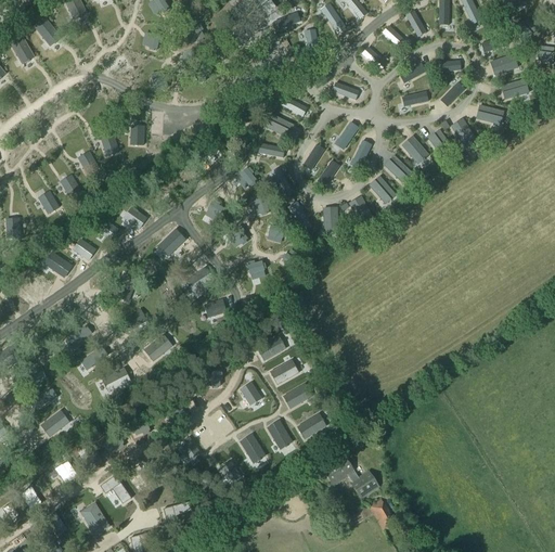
[(65,0),(74,18),(79,16),(81,15),(87,13),(80,0),(65,0)]
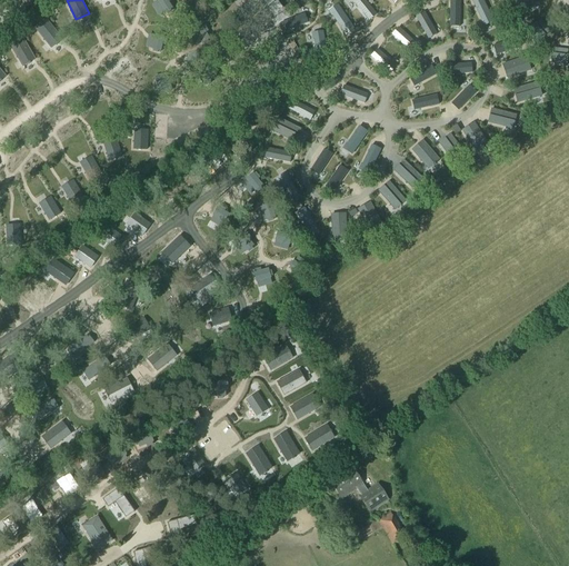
[(158,0),(163,10),(165,11),(166,10),(167,12),(171,10),(170,8),(172,7),(169,0),(158,0)]
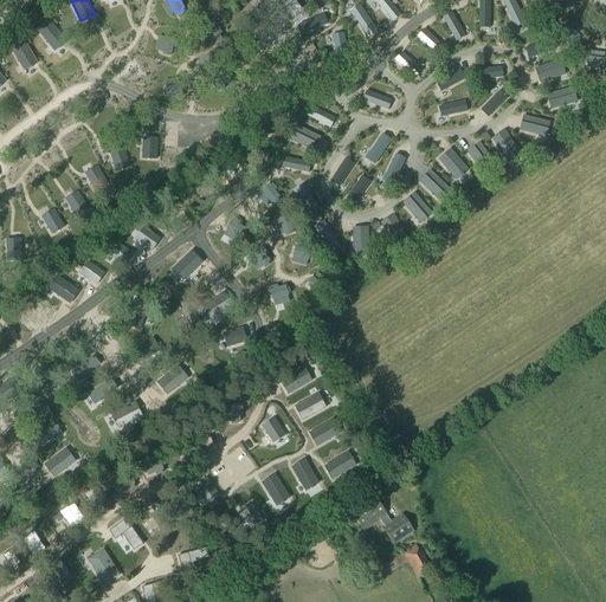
[(279,0),(290,13),(301,6),(296,0),(279,0)]
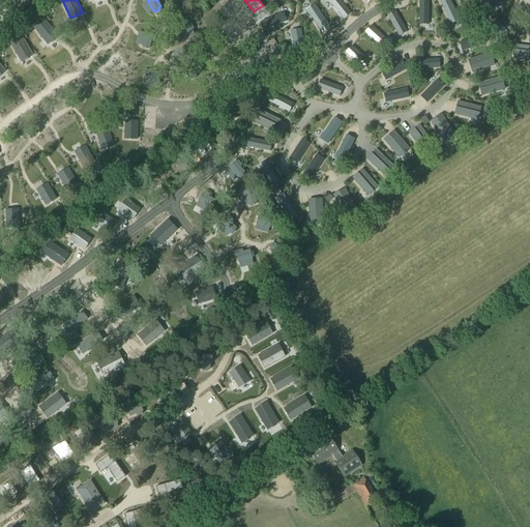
[(329,0),(344,17),(350,11),(341,0),(329,0)]
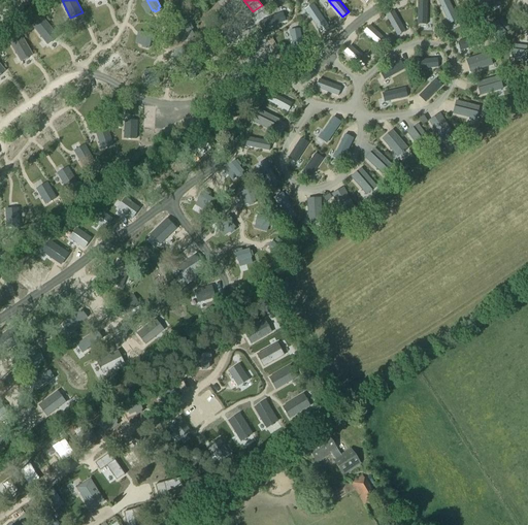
[(418,0),(418,21),(426,22),(427,0),(418,0)]
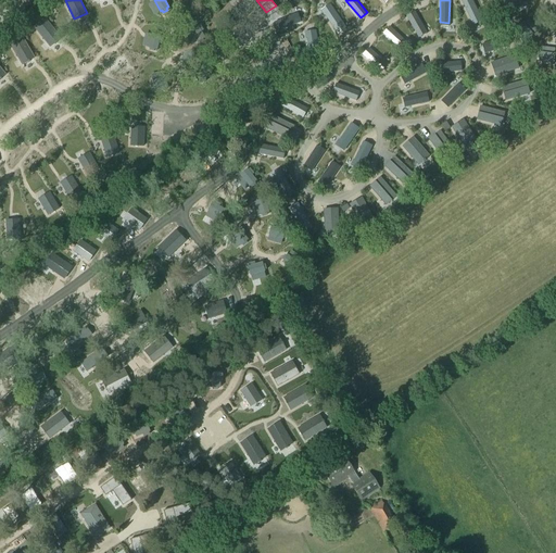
[(463,0),(470,17),(472,23),(478,21),(481,19),(471,0),(463,0)]
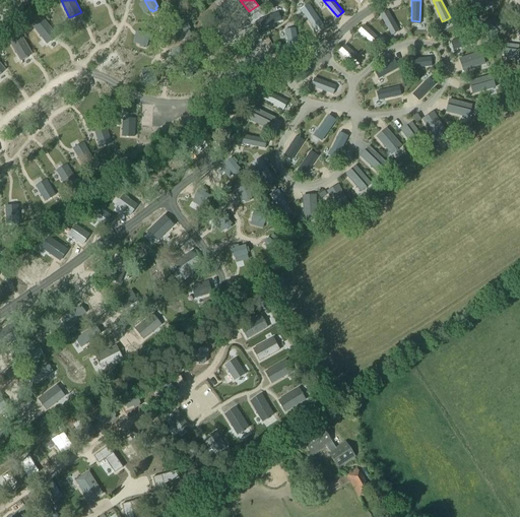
[(305,4),(299,7),(303,12),(315,30),(323,24),(308,2),(305,5),(305,4)]
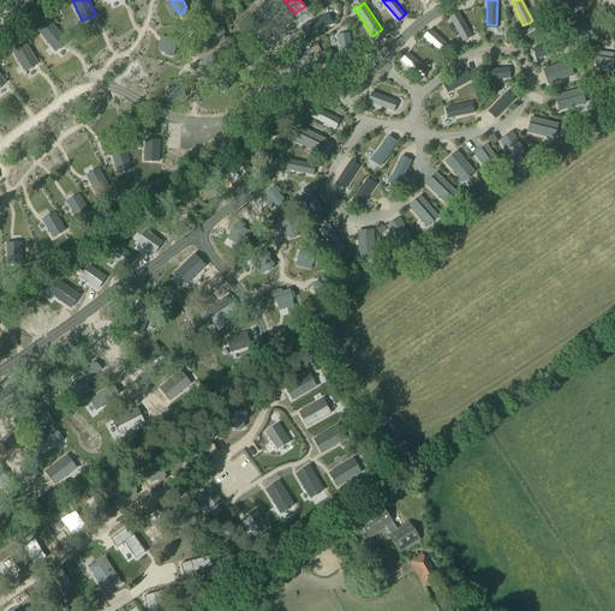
[(458,11),(449,16),(461,39),(471,34),(458,11)]
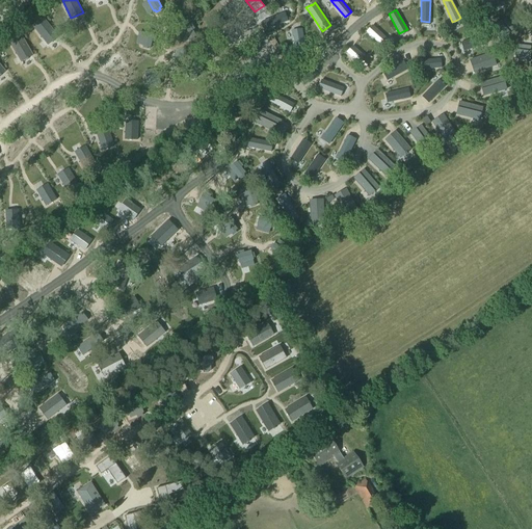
[(284,10),(263,19),(266,28),(287,19),(284,10)]
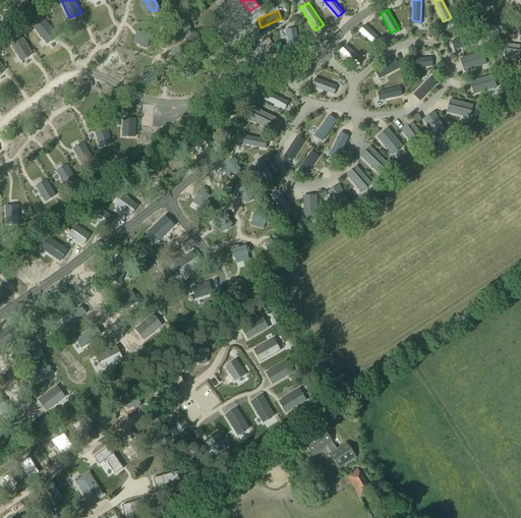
[(43,16),(33,24),(47,42),(51,39),(51,40),(53,38),(57,35),(43,16)]
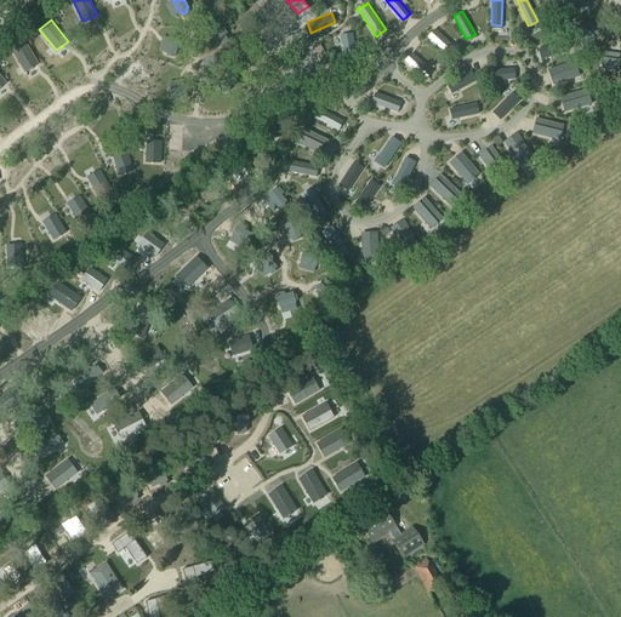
[(221,26),(211,32),(212,32),(220,45),(221,46),(222,45),(223,46),(228,44),(227,41),(229,40),(224,33),(227,32),(223,26),(221,27),(221,26)]
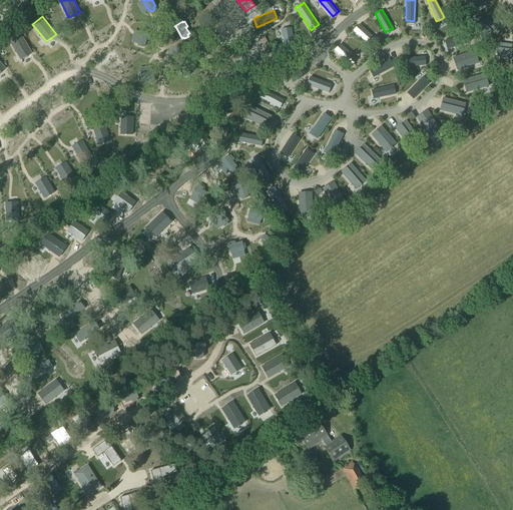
[(359,23),(353,29),(369,44),(375,37),(359,23)]
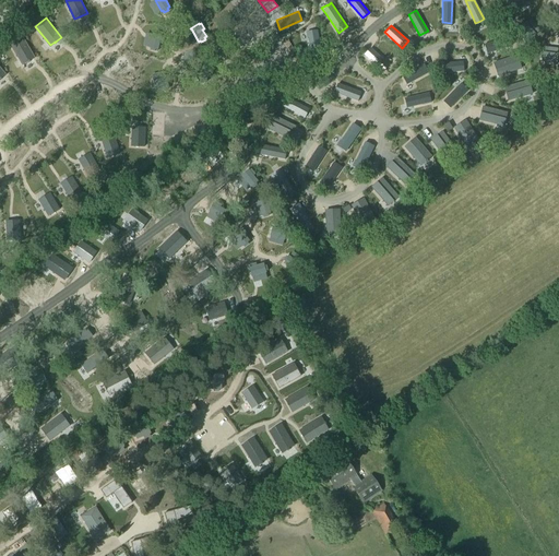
[(311,30),(306,31),(307,37),(308,37),(311,58),(321,56),(316,30),(311,31),(311,30)]
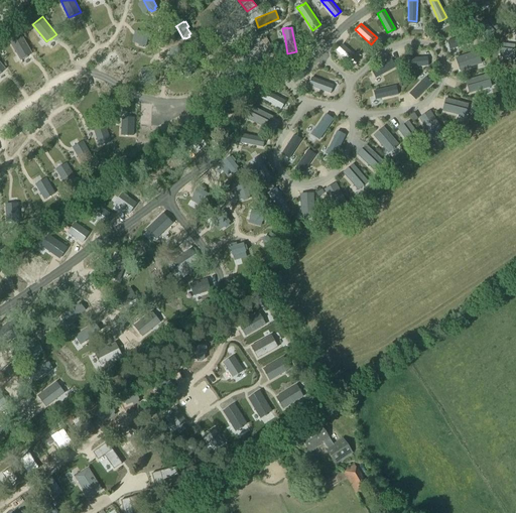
[(137,41),(137,42),(139,43),(138,45),(143,46),(143,44),(145,45),(147,38),(149,39),(151,33),(149,32),(149,31),(141,29),(141,30),(137,41)]
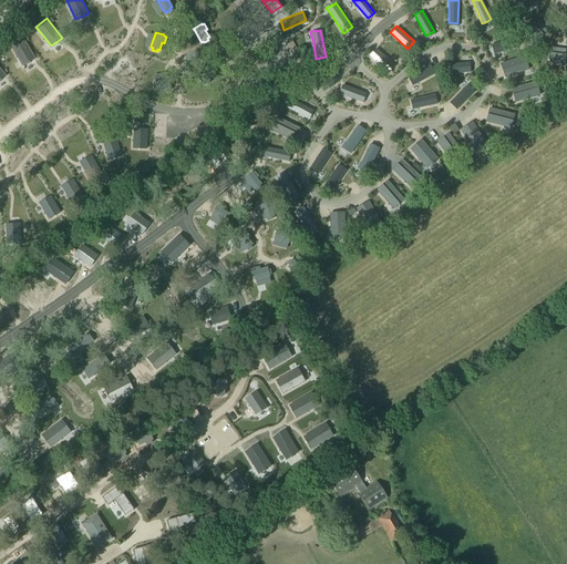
[(22,36),(10,43),(22,64),(28,61),(28,62),(30,61),(30,60),(34,57),(22,36)]
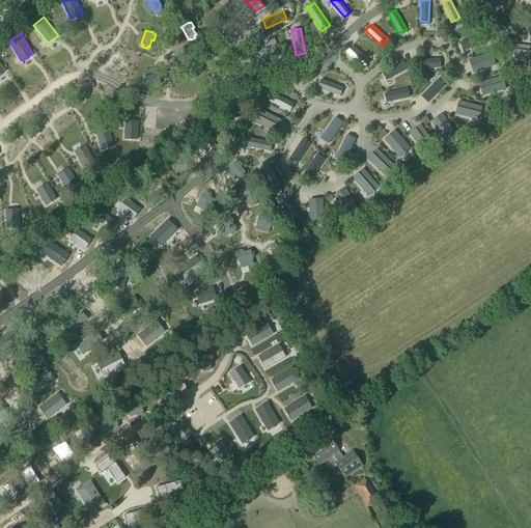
[(482,33),(460,40),(464,49),(485,42),(482,33)]
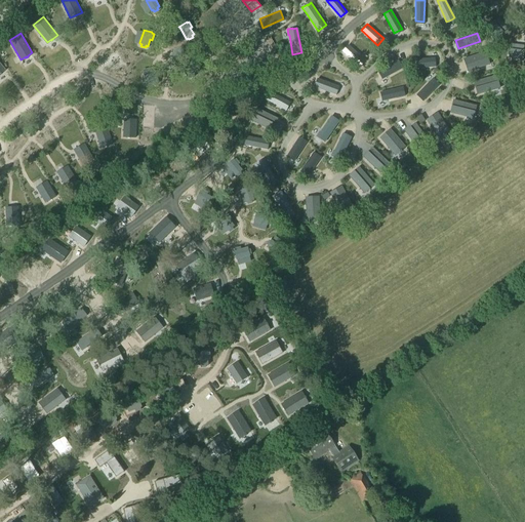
[(348,43),(341,50),(358,66),(364,58),(348,43)]
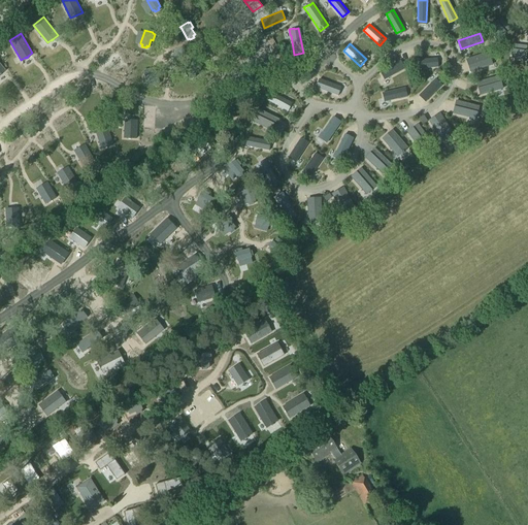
[(512,54),(512,57),(519,58),(525,58),(526,58),(527,50),(526,50),(514,48),(513,47),(513,50),(512,54)]
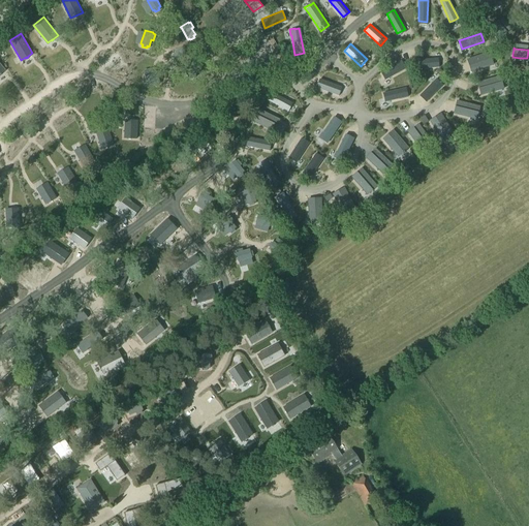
[(489,51),(467,58),(471,70),(493,63),(491,58),(492,58),(491,55),(490,56),(489,51)]
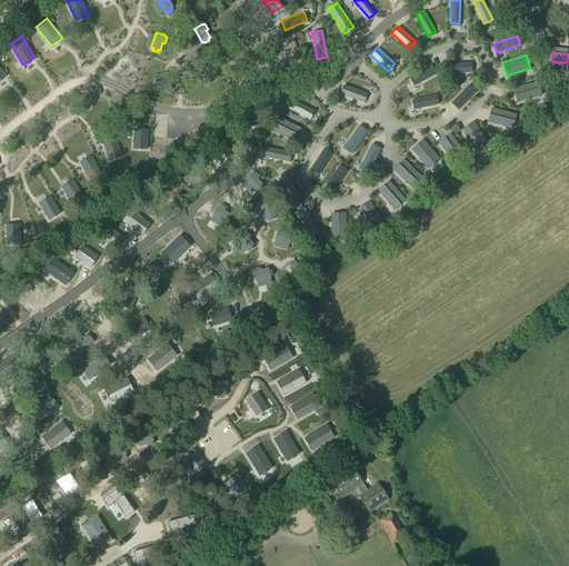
[(471,61),(447,63),(448,73),(472,70),(471,61)]
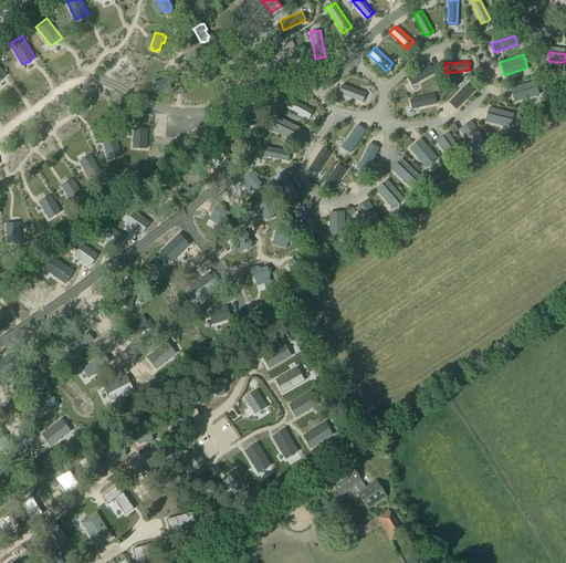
[(429,63),(408,75),(412,83),(433,72),(429,63)]
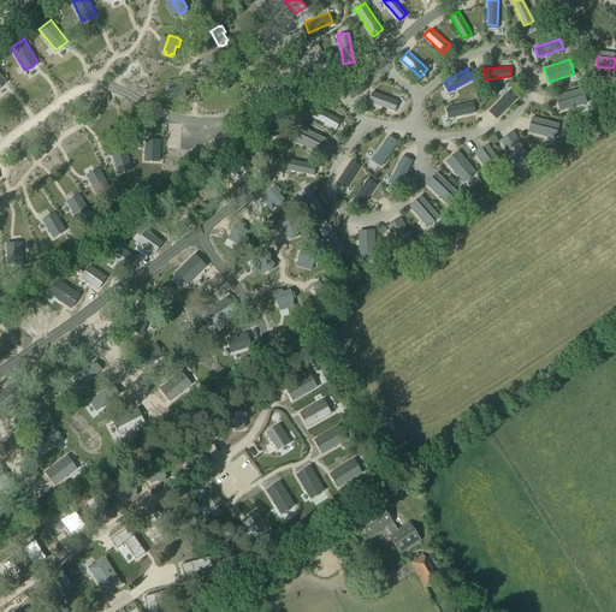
[(218,85),(217,85),(219,87),(218,89),(223,91),(224,89),(226,90),(230,83),(232,83),(235,77),(232,76),(232,75),(224,71),(223,72),(218,85)]
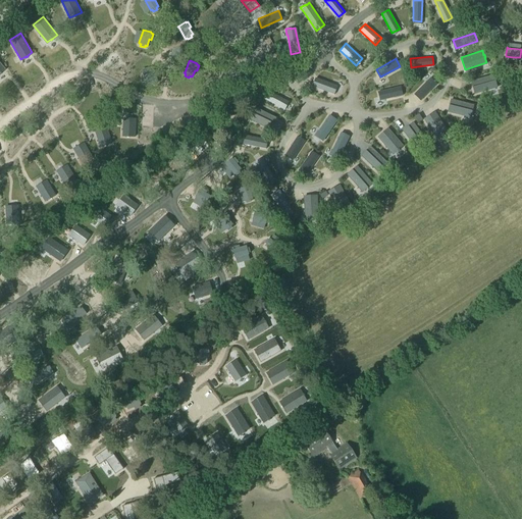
[(142,75),(140,76),(141,81),(143,81),(144,83),(150,81),(151,84),(157,83),(156,80),(157,80),(156,71),(155,71),(143,74),(142,74),(142,75)]
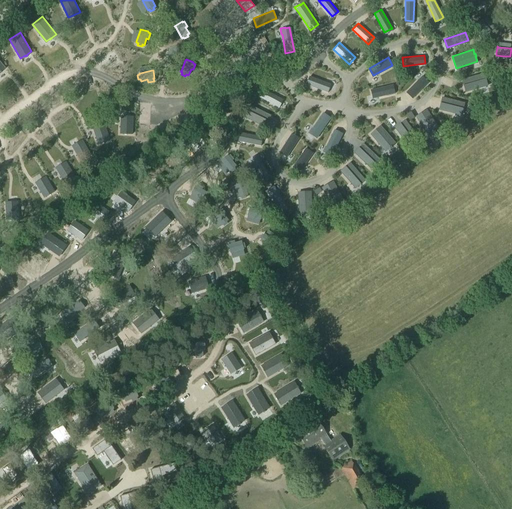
[(484,72),(462,78),(466,90),(488,84),(484,72)]
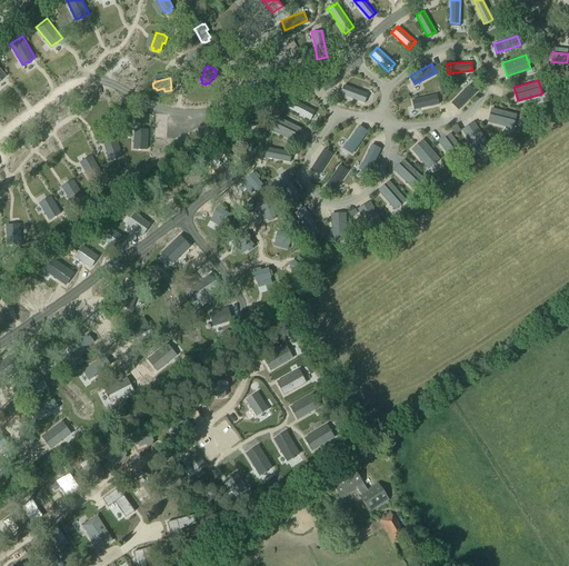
[(343,83),(340,92),(362,101),(366,91),(343,83)]
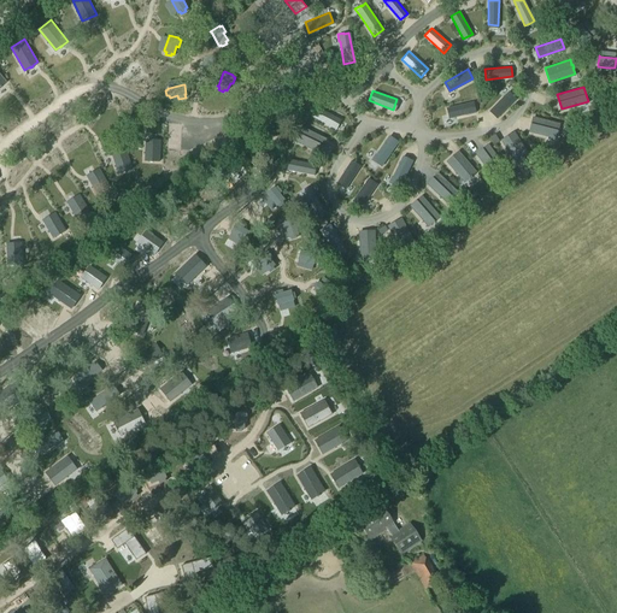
[(507,90),(489,110),(497,117),(516,98),(507,90)]
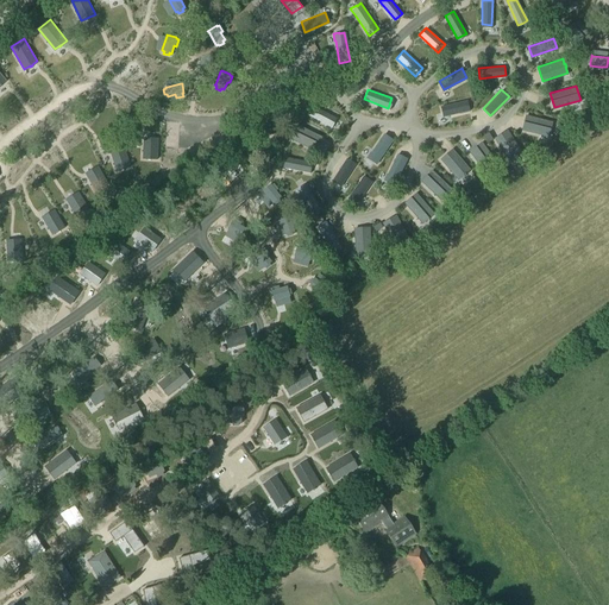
[(468,99),(441,105),(444,115),(469,109),(468,99)]
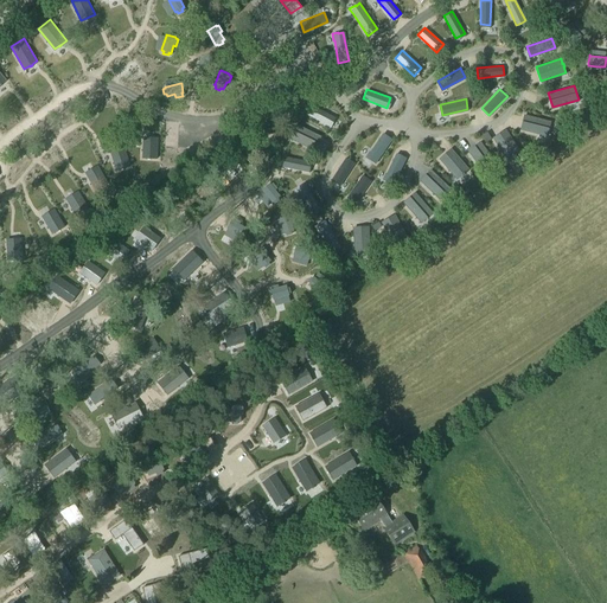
[(313,104),(308,114),(331,126),(336,116),(313,104)]
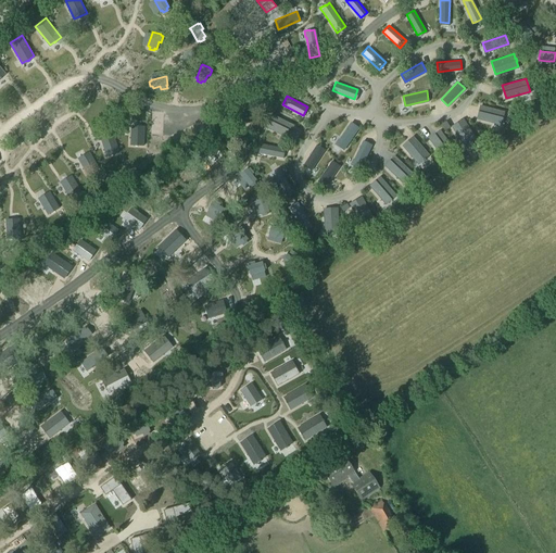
[(480,104),(477,117),(501,124),(504,111),(480,104)]
